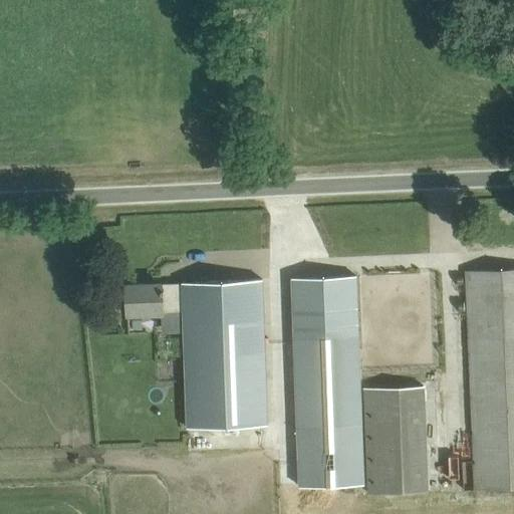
[(475,489),(513,487),(513,268),(466,271),(475,489)]
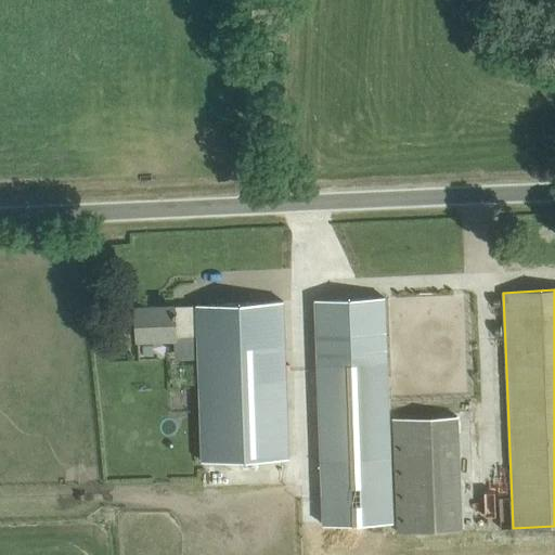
[(387,362),(385,297),(315,300),(319,365),(387,362)]
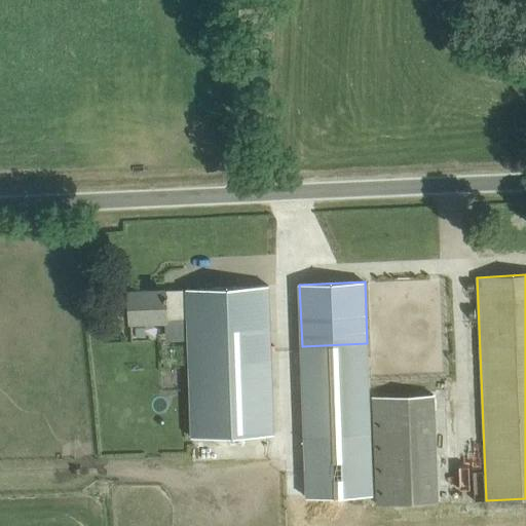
[(275,434),(269,286),(187,289),(188,294),(165,295),(165,290),(129,291),(132,322),(187,320),(191,437),(275,434)]
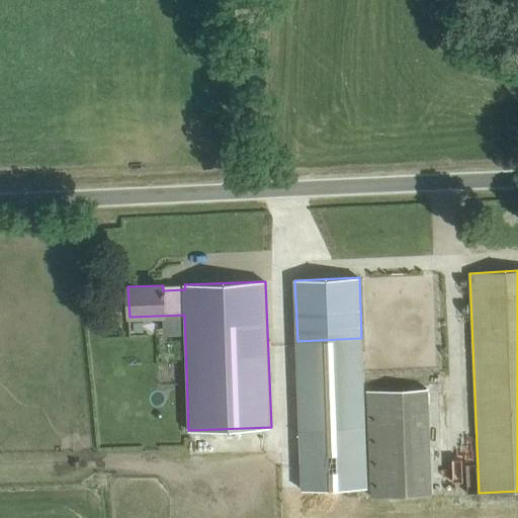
[(361,338),(297,341),(300,430),(365,427),(361,338)]
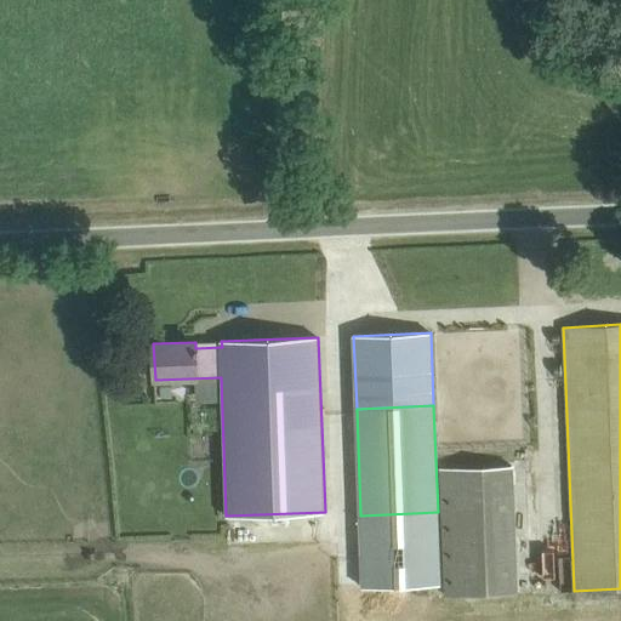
[(440,468),(445,596),(530,592),(527,465),(440,468)]
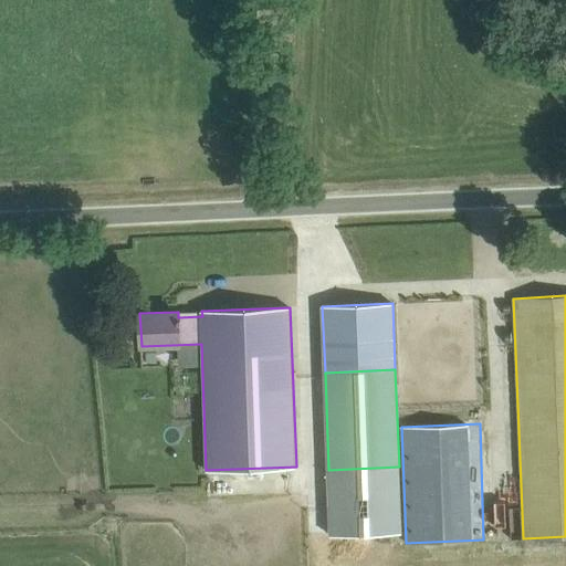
[(401,533),(399,467),(328,470),(331,535),(401,533)]
